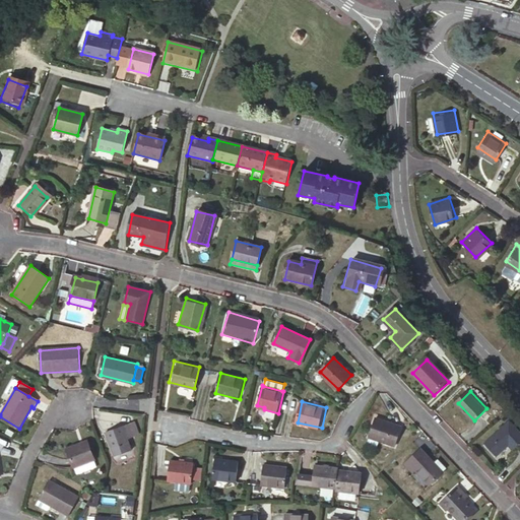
[(401,428),(377,419),(371,439),(394,446),(401,428)]
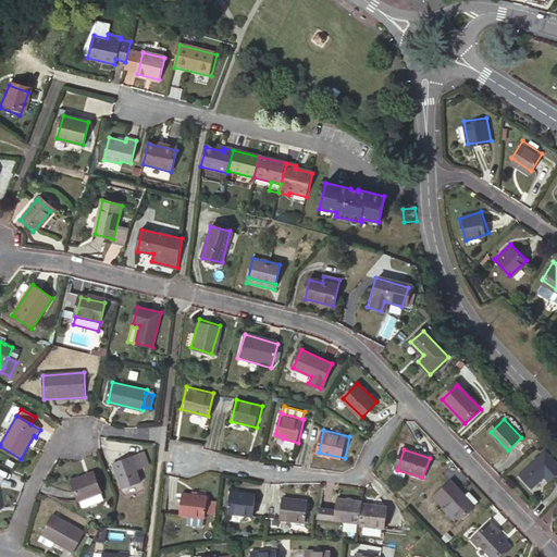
[(556,472),(556,459),(548,452),(524,474),(536,486),(548,475),(552,479),(556,472)]
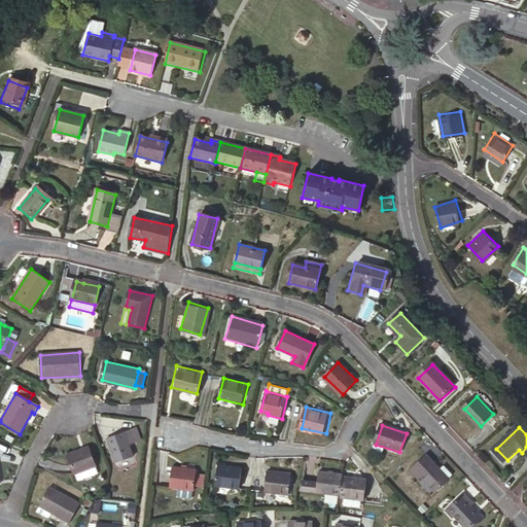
[(139,429),(132,431),(137,445),(144,442),(139,429)]
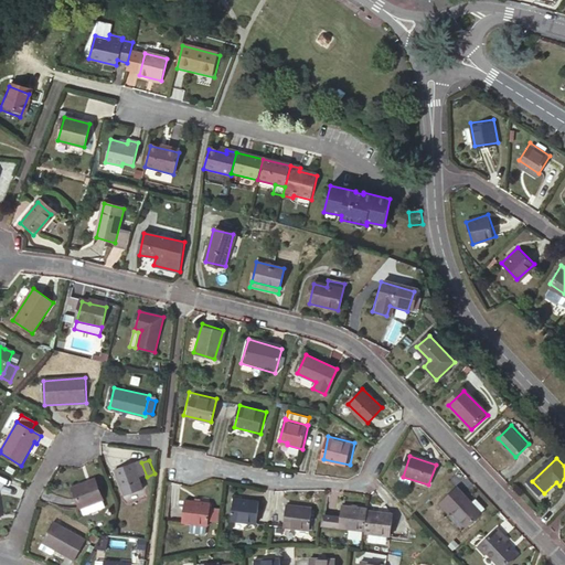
[(141,462),(118,472),(128,497),(144,489),(140,480),(147,477),(141,462)]
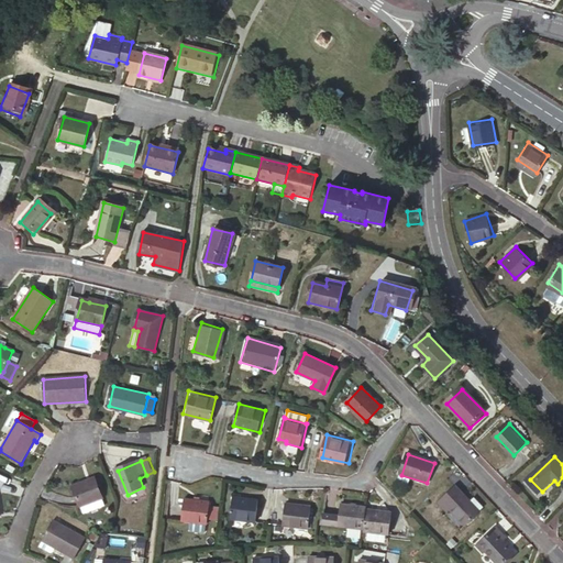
[(80,511),(105,501),(97,482),(73,492),(80,511)]
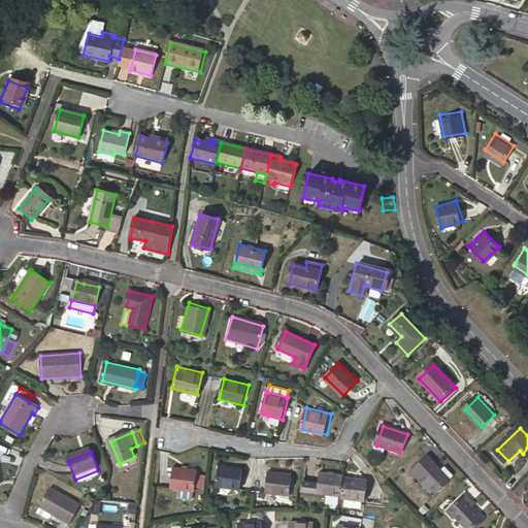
[(451,481),(430,458),(415,472),(435,495),(451,481)]
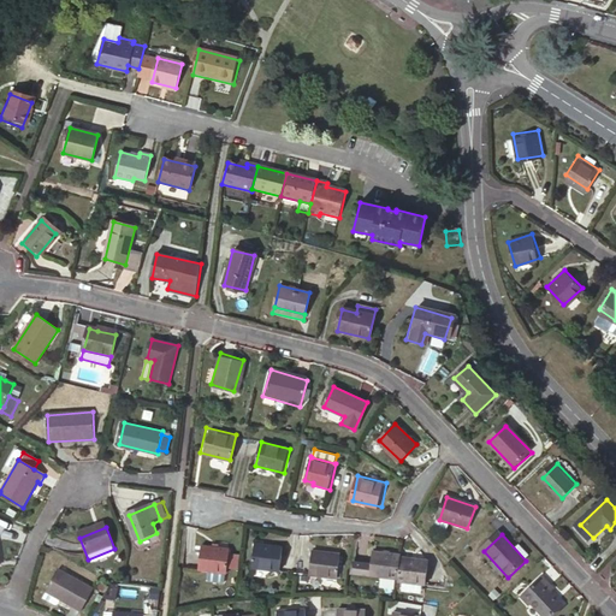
[(283,544),(254,539),(250,566),(280,569),(283,544)]
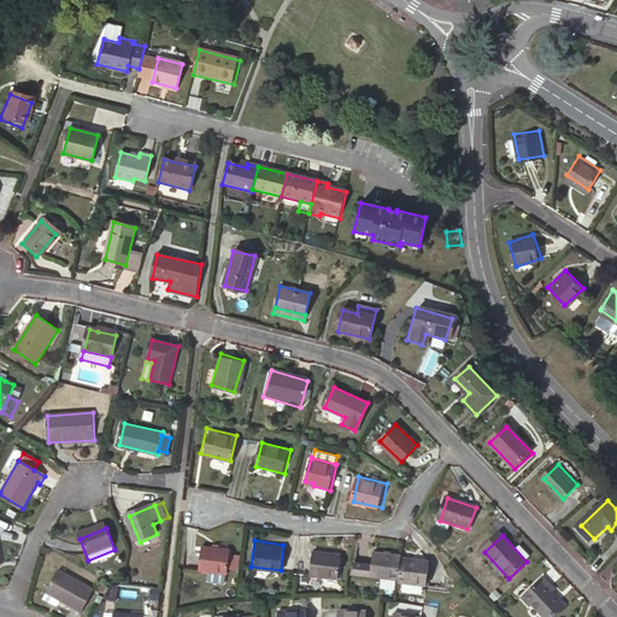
[(228,566),(230,550),(230,547),(200,544),(198,569),(228,573),(228,566)]
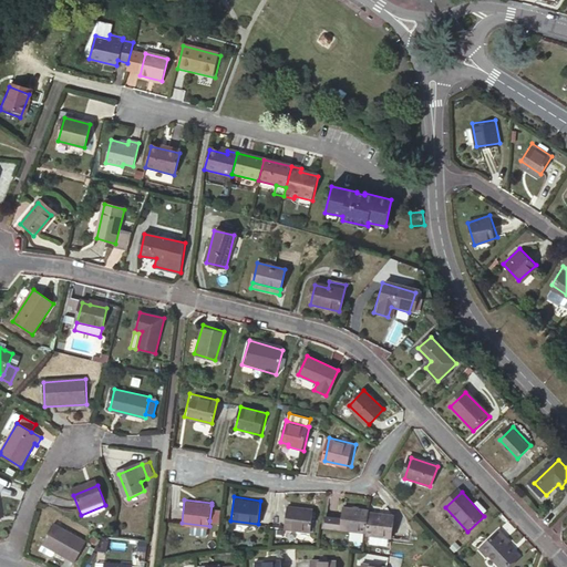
[(315,507),(287,504),(285,527),(311,531),(315,507)]
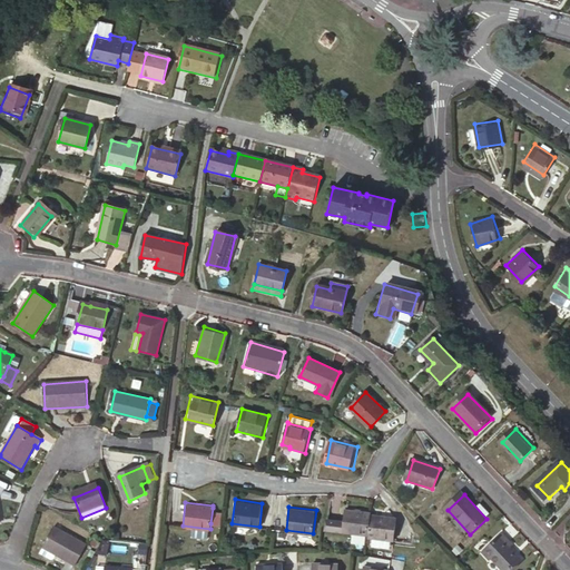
[(109,516),(106,508),(81,518),(84,526),(109,516)]
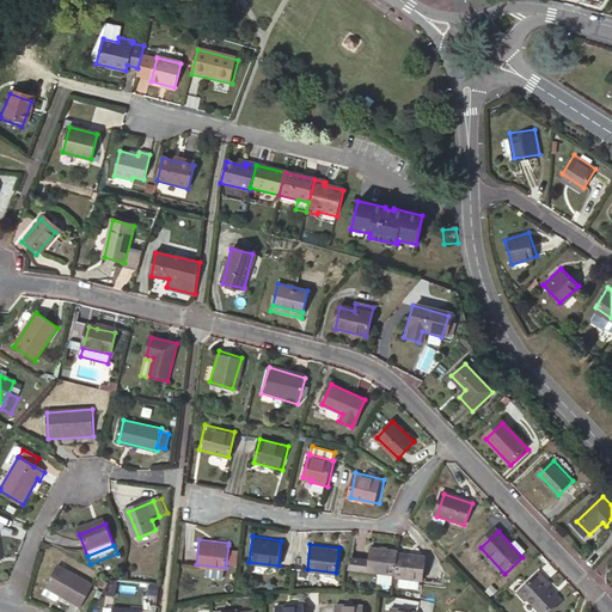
[(238,548),(228,545),(226,562),(237,563),(238,548)]
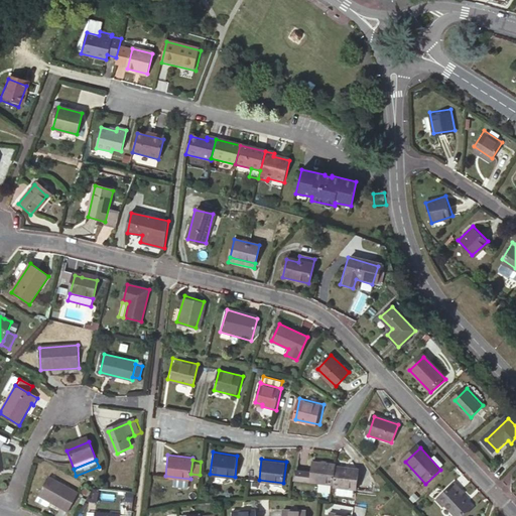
[(336,464),(336,463),(310,460),(309,471),(294,469),(293,479),(308,481),(333,484),(336,464)]
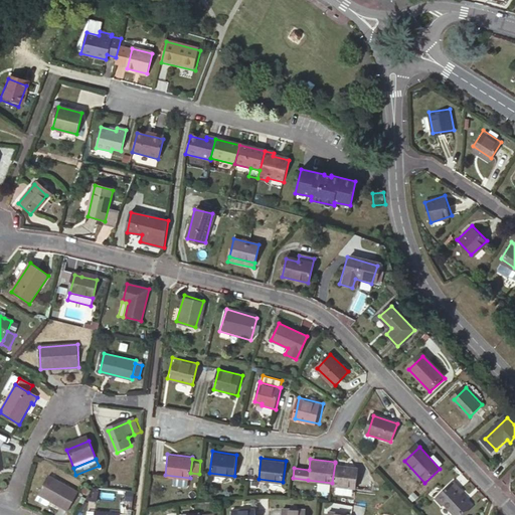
[(332,483),(332,485),(357,488),(360,467),(335,463),(332,483)]
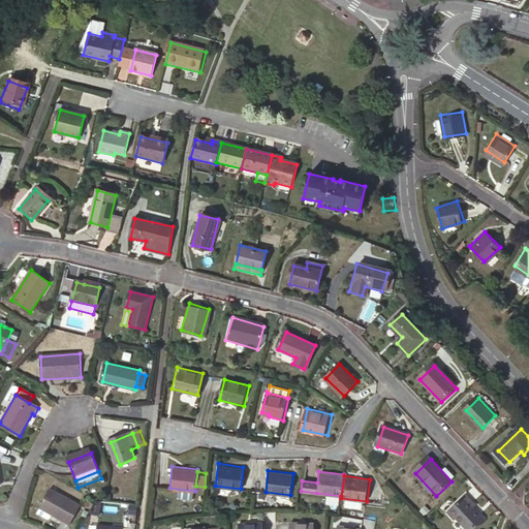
[(78,507),(50,493),(40,509),(41,510),(52,517),(67,525),(78,507)]
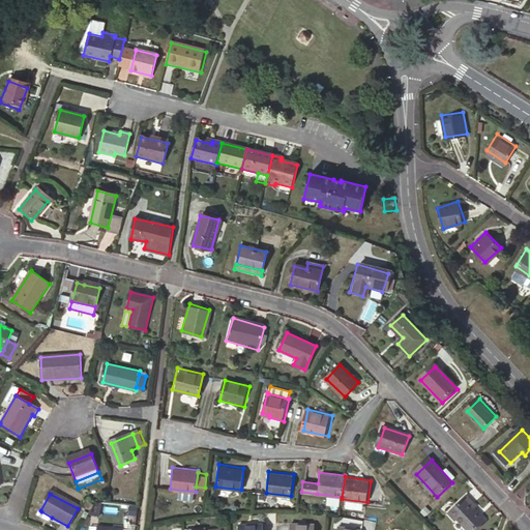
[(472,505),(475,503),(469,498),(453,512),(459,519),(469,529),(476,529),(486,521),(475,509),(472,505)]
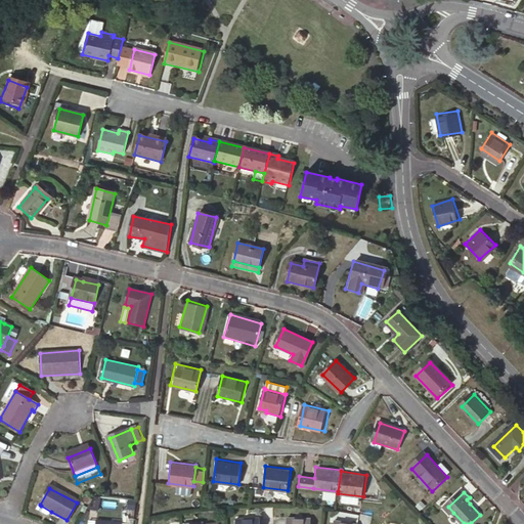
[(41,506),(38,511),(47,516),(49,515),(51,512),(41,506)]
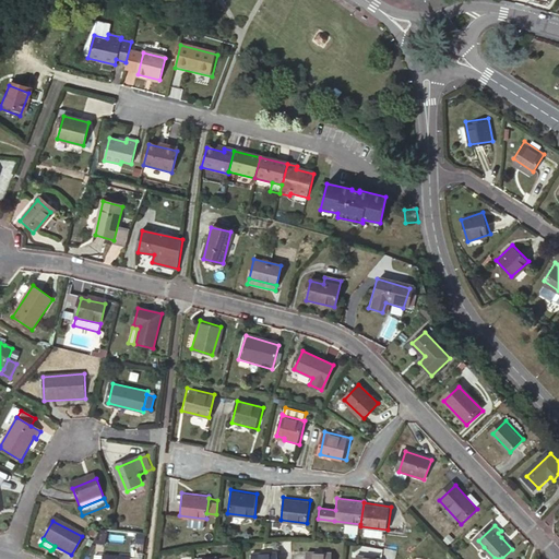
[(484,547),(478,540),(475,544),(480,549),(484,547)]
